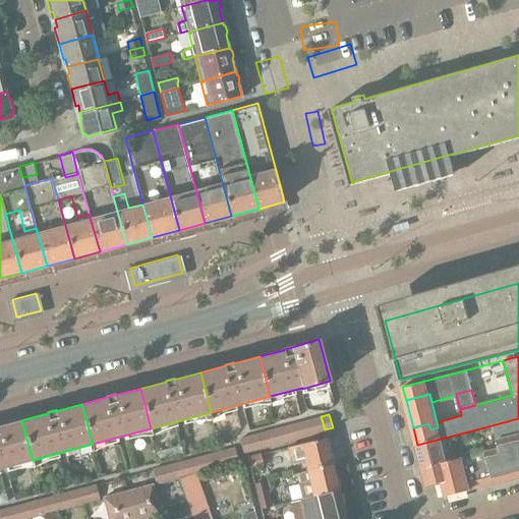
[(316,433),(325,429),(321,416),(312,418),(316,433)]
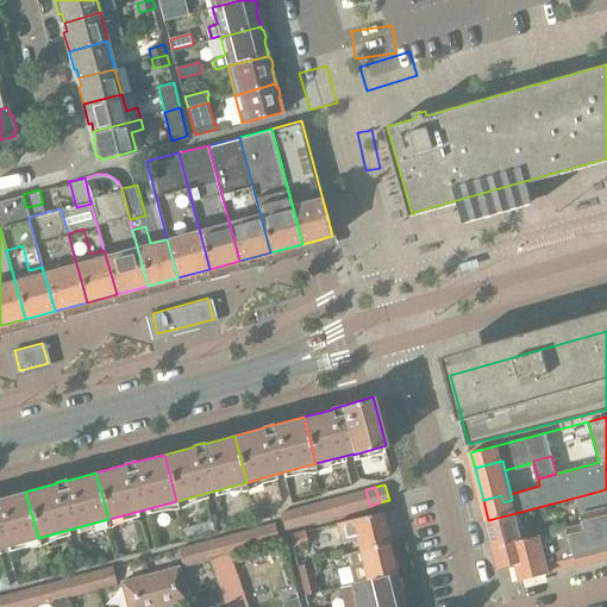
[(365,489),(357,492),(361,508),(370,506),(365,489)]
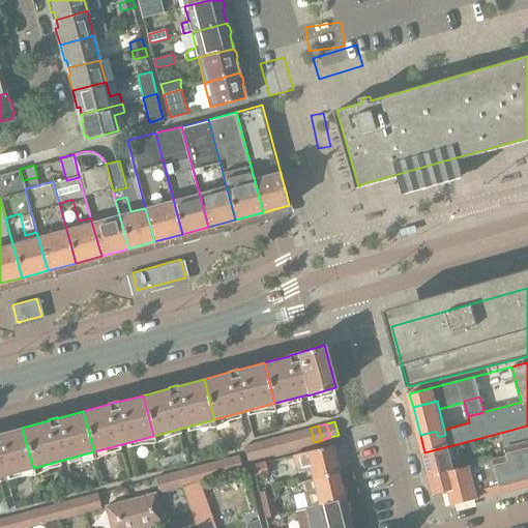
[(527,426),(504,432),(510,455),(494,459),(499,477),(499,476),(502,490),(503,492),(527,485),(527,426)]
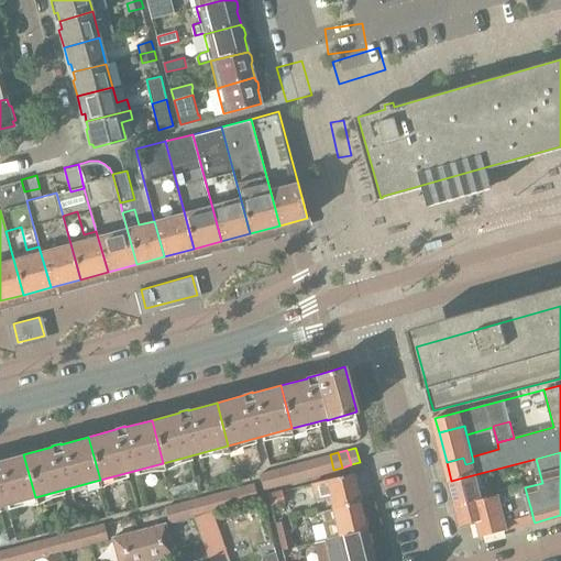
[(0,506),(35,497),(23,454),(0,460),(0,506)]
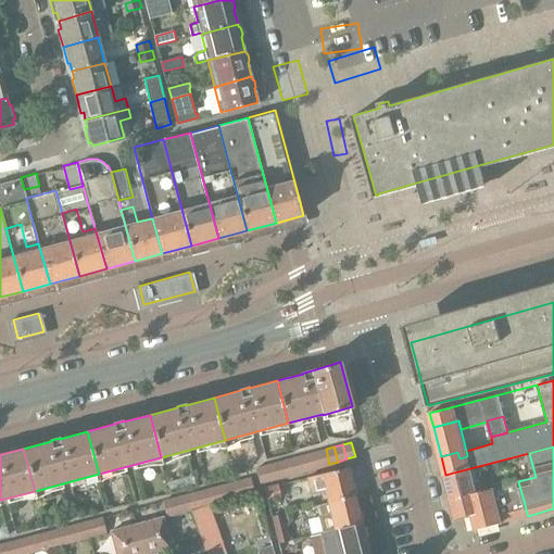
[(320,466),(329,464),(326,449),(317,451),(320,466)]
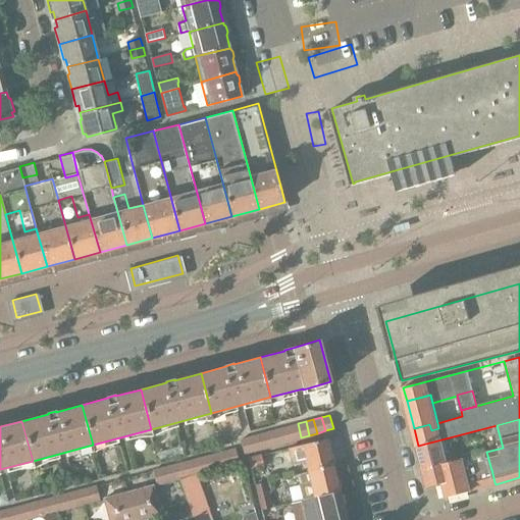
[(293,439),(301,437),(298,423),(290,425),(293,439)]
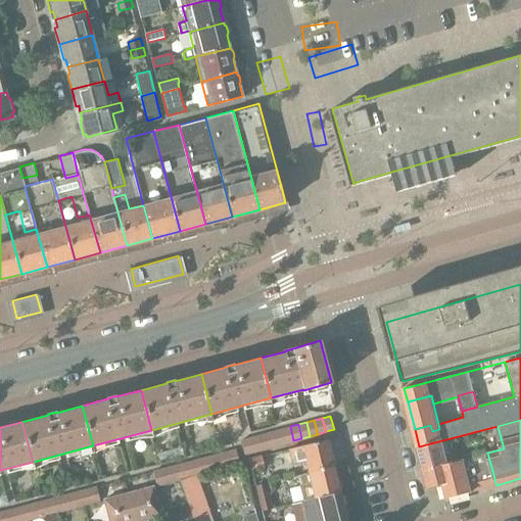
[(290,426),(282,428),(286,442),(293,440),(290,426)]
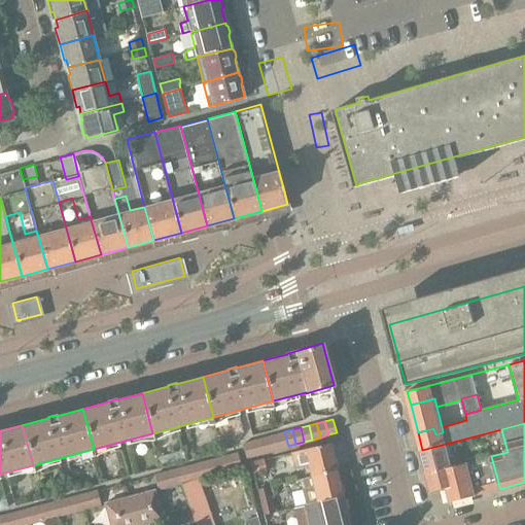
[(280,448),(288,446),(284,431),(276,433),(280,448)]
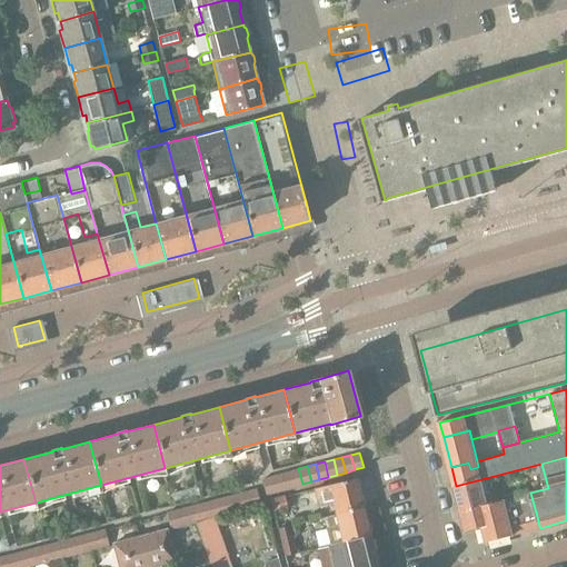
[(298,468),(289,471),(294,486),(302,484),(298,468)]
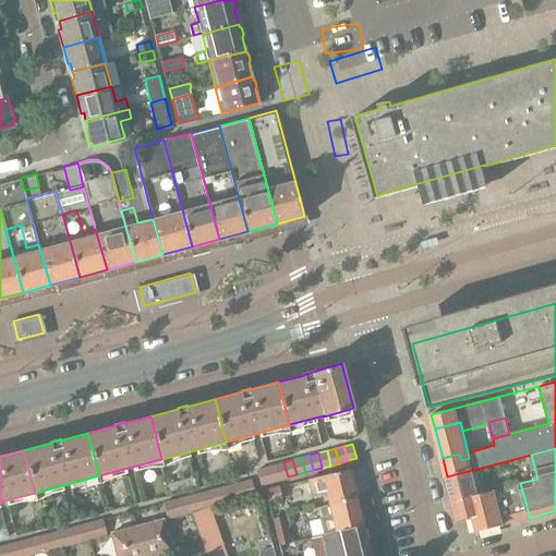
[(279,479),(288,476),(283,462),(275,464),(279,479)]
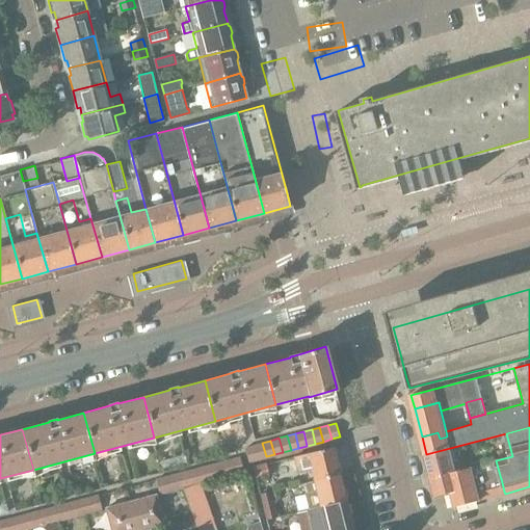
[(262,443),(254,445),(258,458),(266,456),(262,443)]
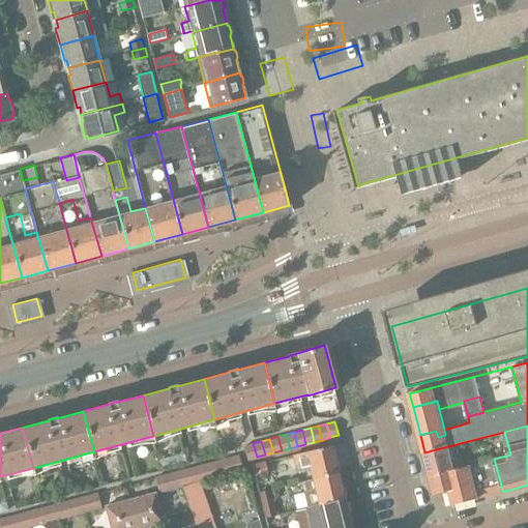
[(248,460),(257,457),(253,443),(244,445),(248,460)]
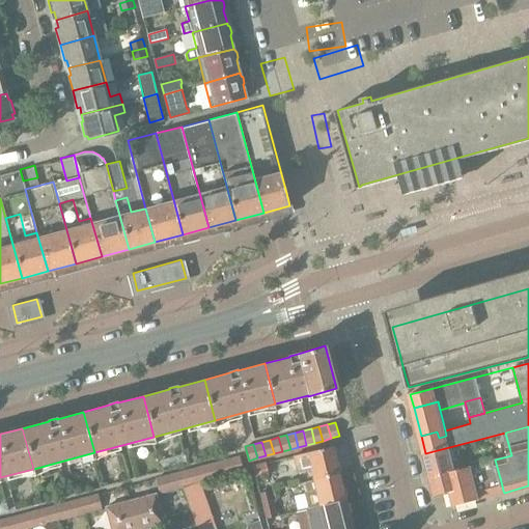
[(312,469),(314,478),(339,472),(333,445),(294,455),(298,472),(312,469)]
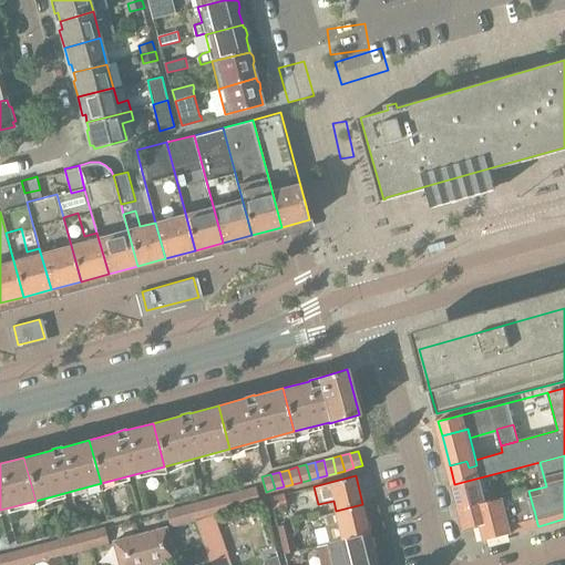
[(461,509),(486,502),(480,478),(454,484),(461,509)]
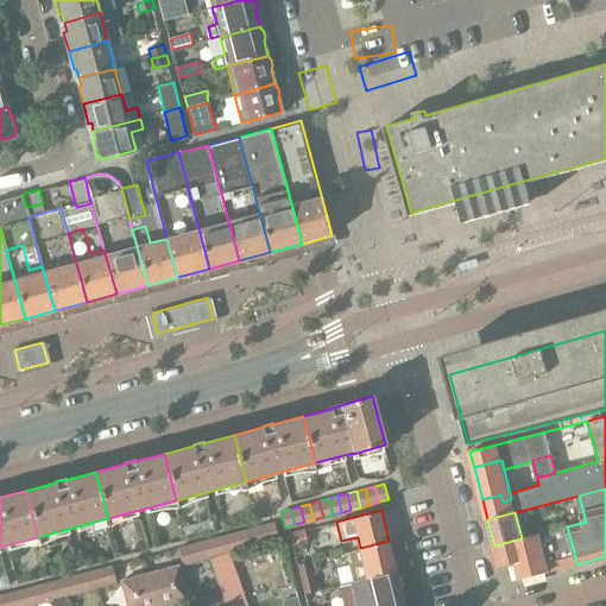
[(267,524),(271,540),(281,537),(276,522),(267,524)]
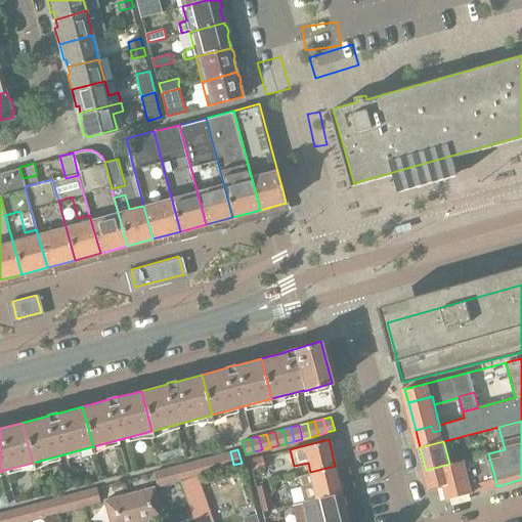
[(222,453),(226,467),(233,465),(230,451),(222,453)]
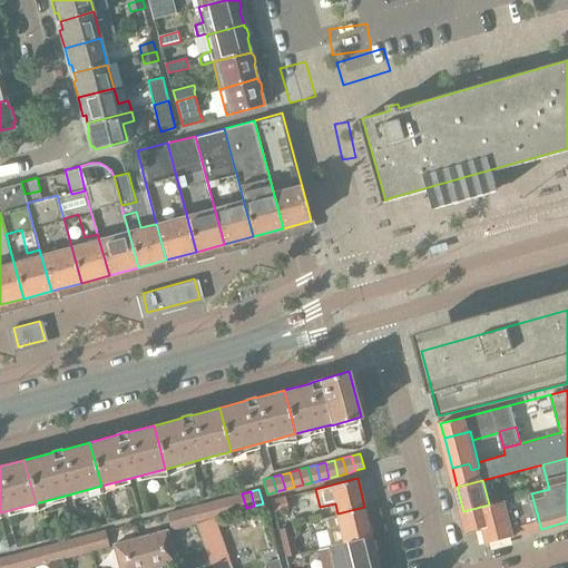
[(234,496),(237,510),(246,508),(242,493),(234,496)]
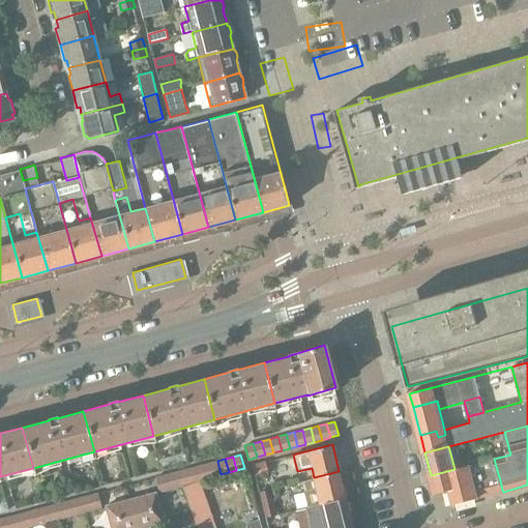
[(449,490),(451,496),(453,504),(478,498),(477,496),(502,490),(499,476),(499,477),(494,459),(455,469),(431,475),(435,493),(449,490)]
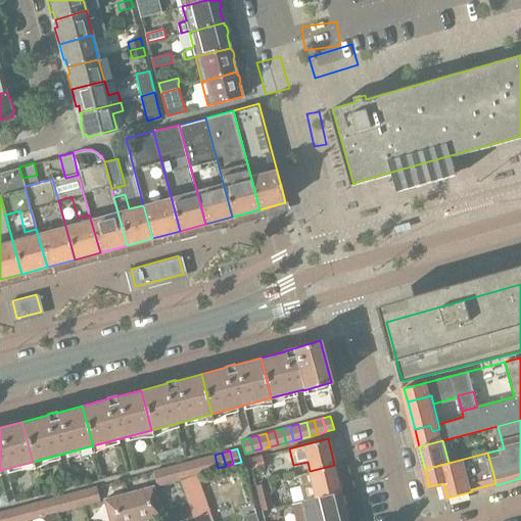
[(215,455),(206,457),(210,470),(218,468),(215,455)]
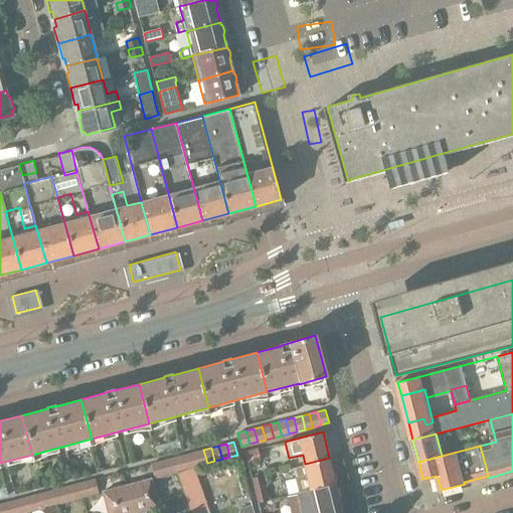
[(245,451),(248,463),(261,460),(258,448),(245,451)]
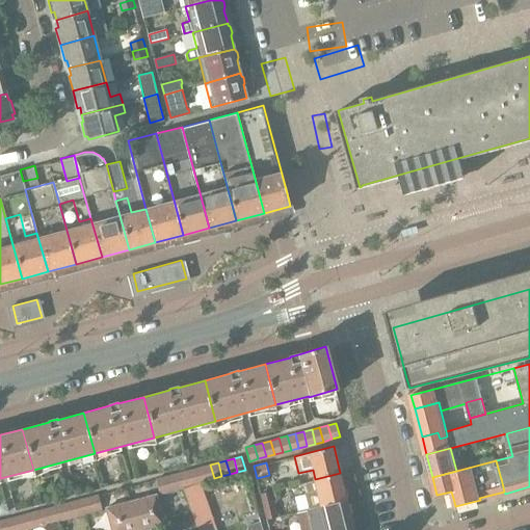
[(214,478),(210,465),(203,467),(207,480),(214,478)]
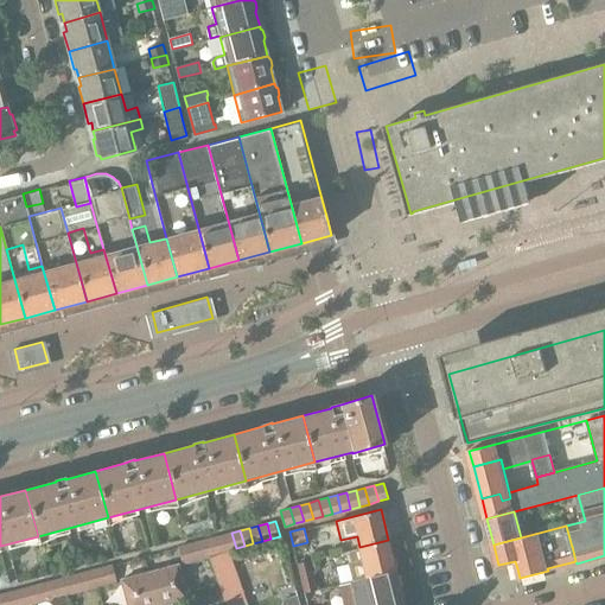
[(236,548),(231,533),(223,535),(227,551),(228,551),(236,548)]
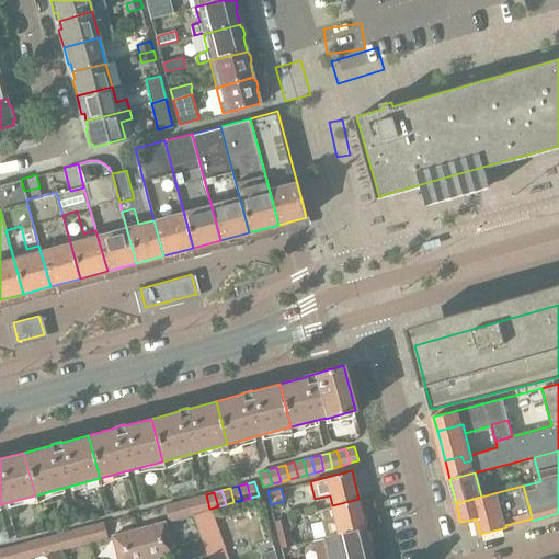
[(206,494),(197,497),(202,511),(209,509),(206,494)]
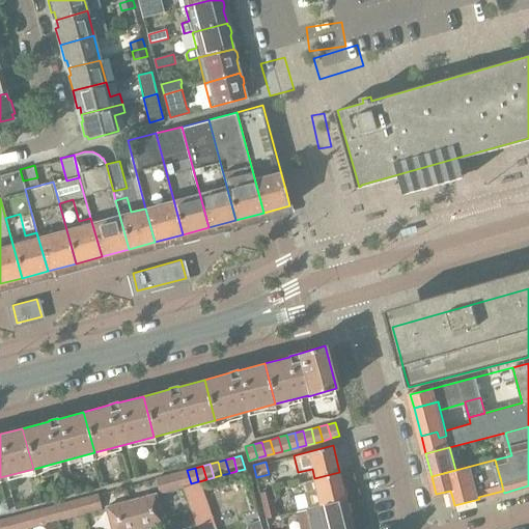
[(187,470),(179,472),(184,485),(188,484),(191,483),(187,470)]
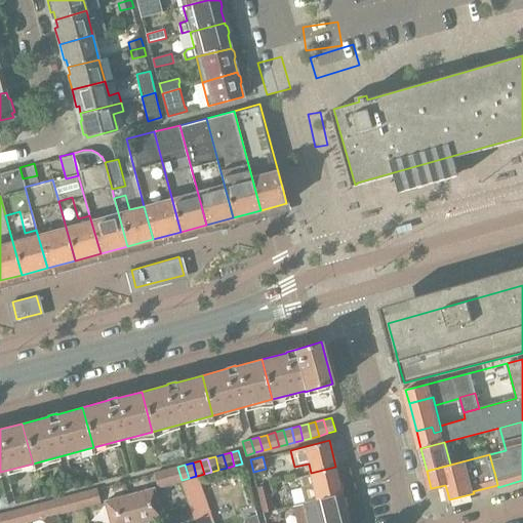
[(170,469),(173,482),(182,480),(177,467),(170,469)]
